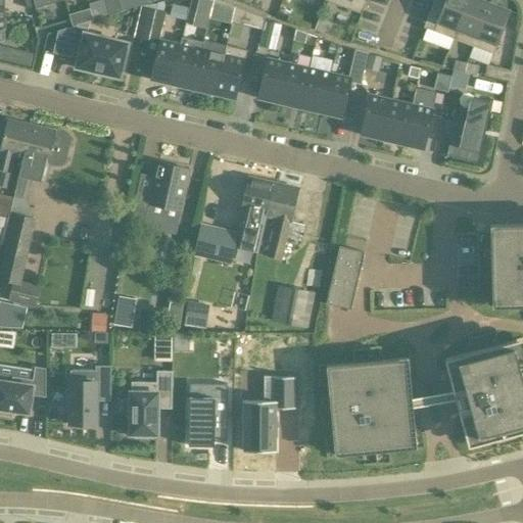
[(32,0),(24,0),(27,8),(35,6),(32,0)]
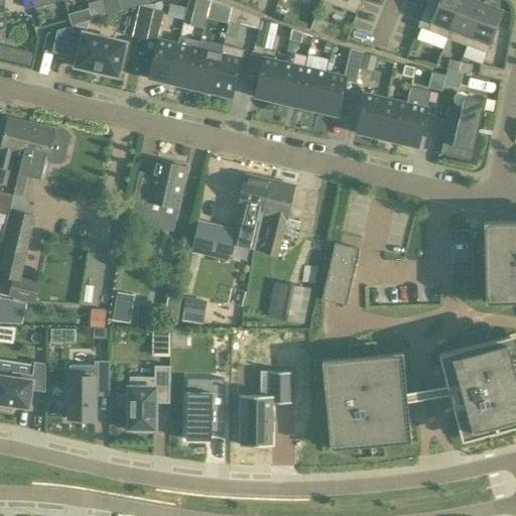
[(117,0),(103,0),(105,5),(108,15),(120,11),(117,0)]
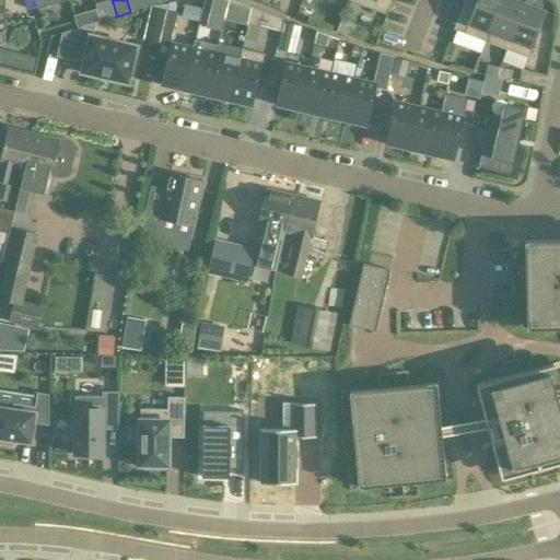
[(128,0),(131,11),(146,7),(143,0),(128,0)]
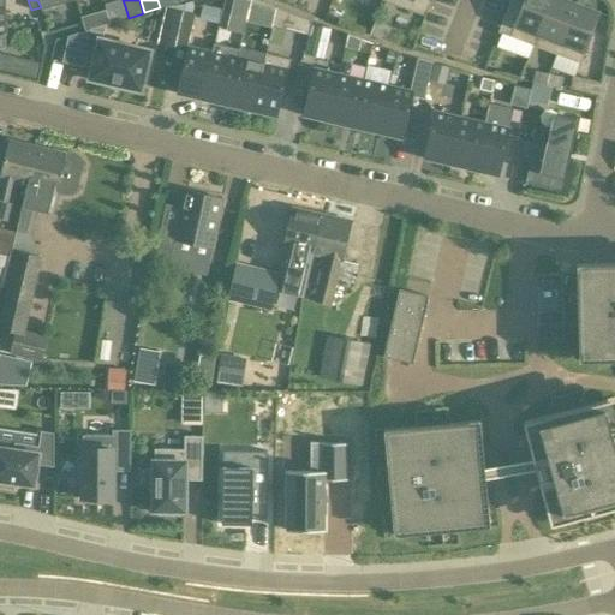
[(381,0),(424,16),(429,0),(381,0)]
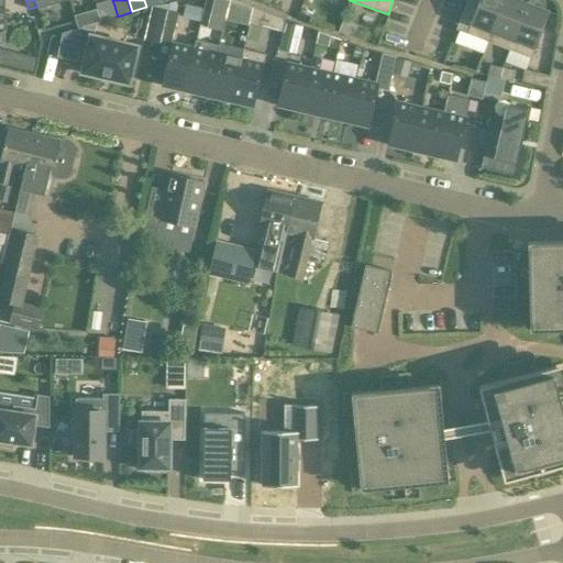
[(466,0),(455,30),(487,42),(503,0),(477,0),(478,0),(476,0),(466,0)]
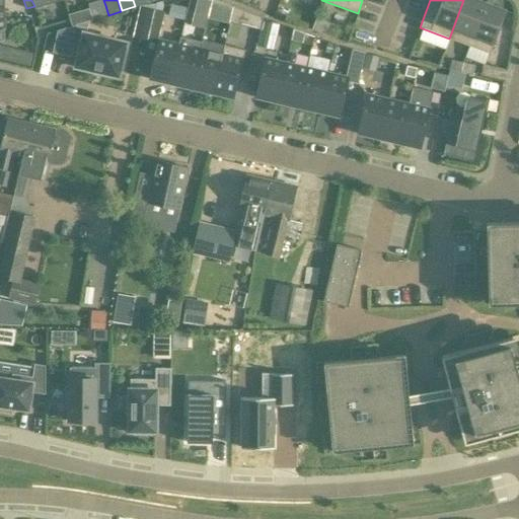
[(463,0),(449,39),(469,46),(486,3),(476,0),(463,0)]
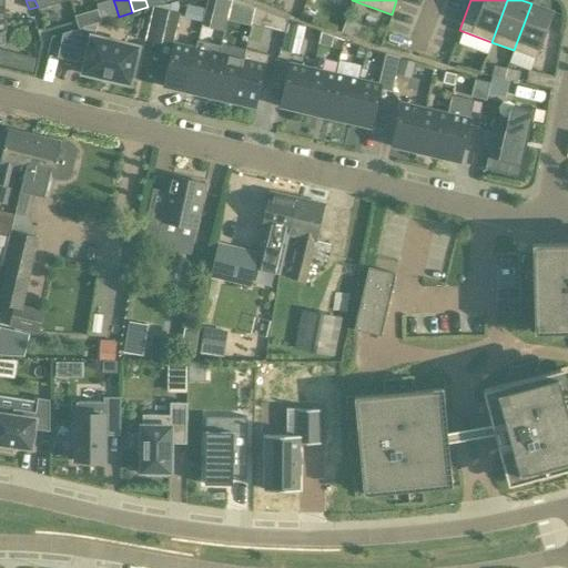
[(531,3),(514,50),(535,58),(553,11),(531,3)]
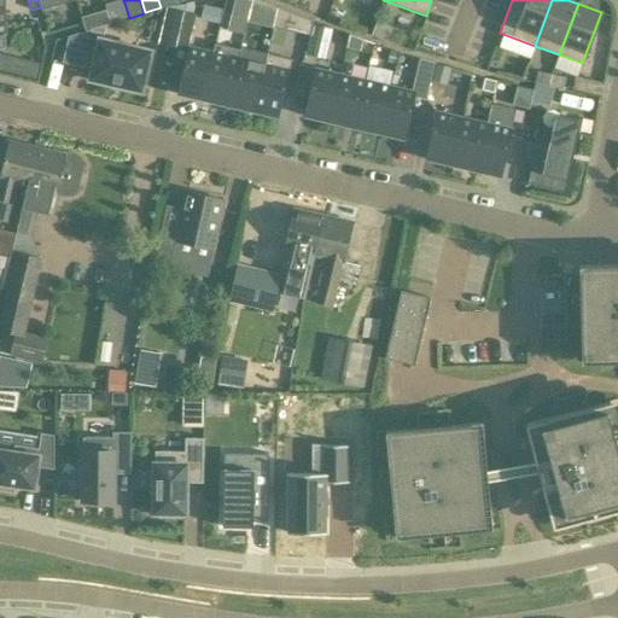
[(312,21),(277,7),(272,28),(308,36),(312,21)]
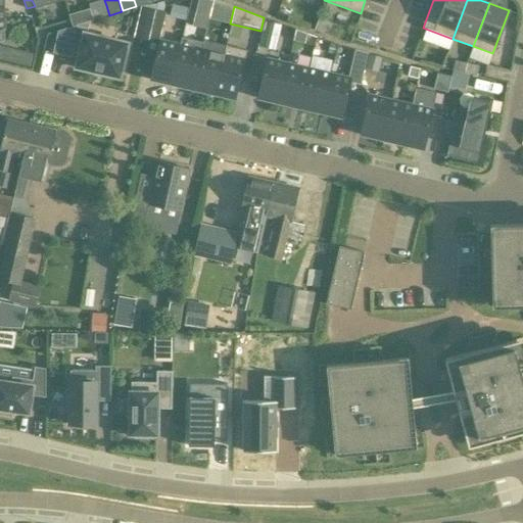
[(267,18),(260,45),(276,49),(282,22),(267,18)]
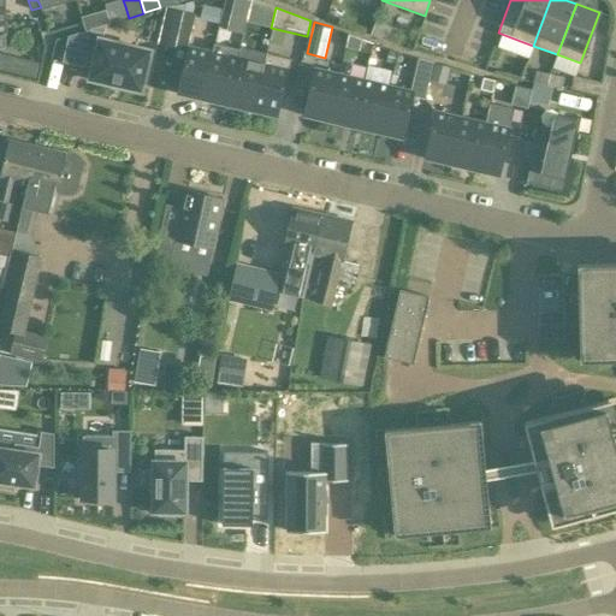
[(69,36),(63,61),(83,66),(86,57),(94,58),(89,80),(140,92),(149,52),(100,40),(102,33),(90,30),(69,36)]
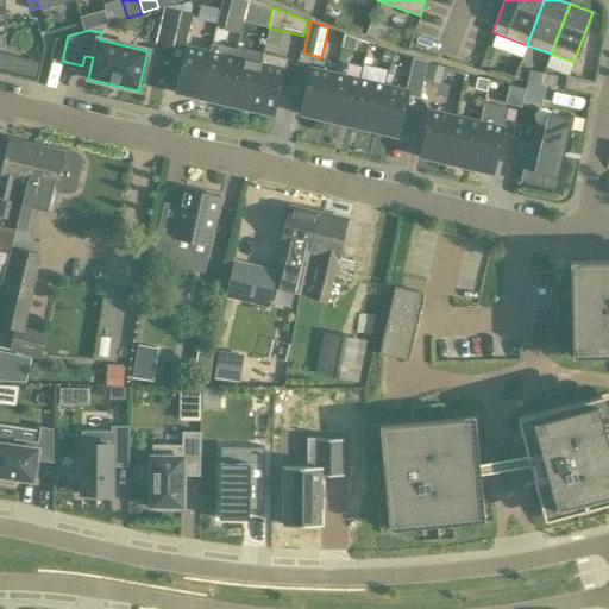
[(225,105),(236,58),(238,50),(213,45),(211,52),(200,99),(225,105)]
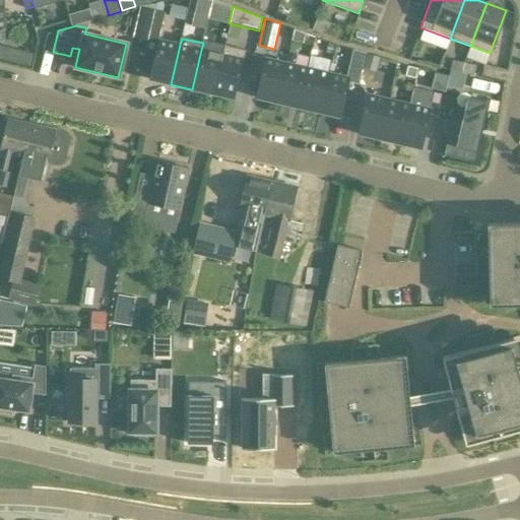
[(171,84),(180,45),(158,40),(149,80),(171,84)]
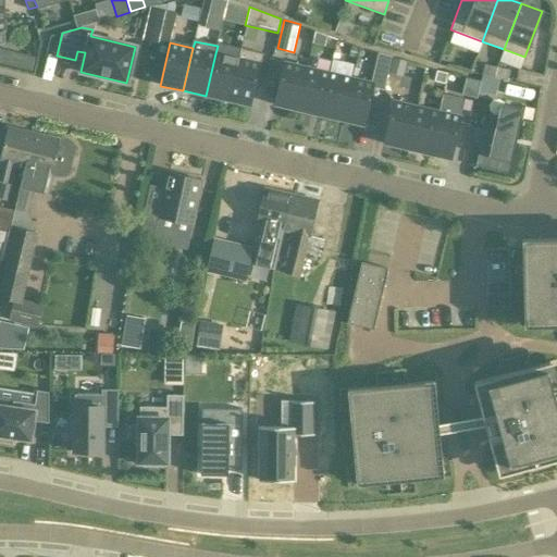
[(34,57),(0,48),(0,63),(31,72),(34,57)]
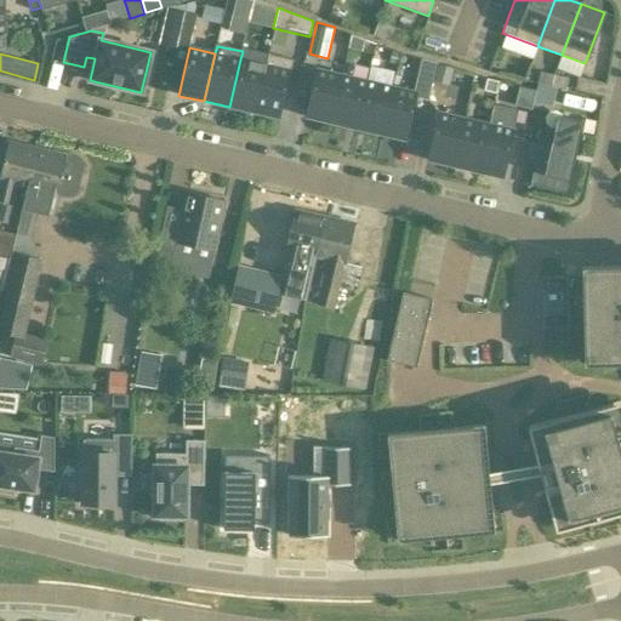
[(268,55),(266,66),(255,113),(279,119),(292,60),(268,55)]
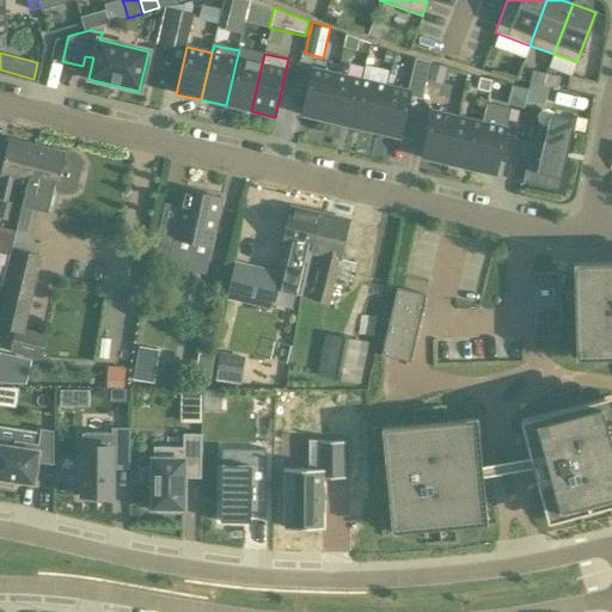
[(237,59),(226,105),(251,111),(262,65),(237,59)]
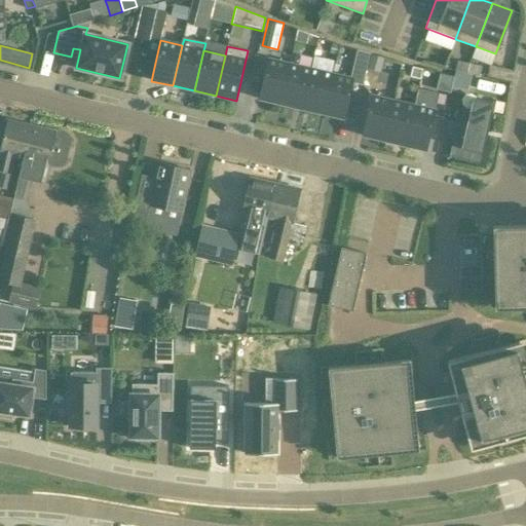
[(280,104),(290,64),(267,59),(258,99),(280,104)]
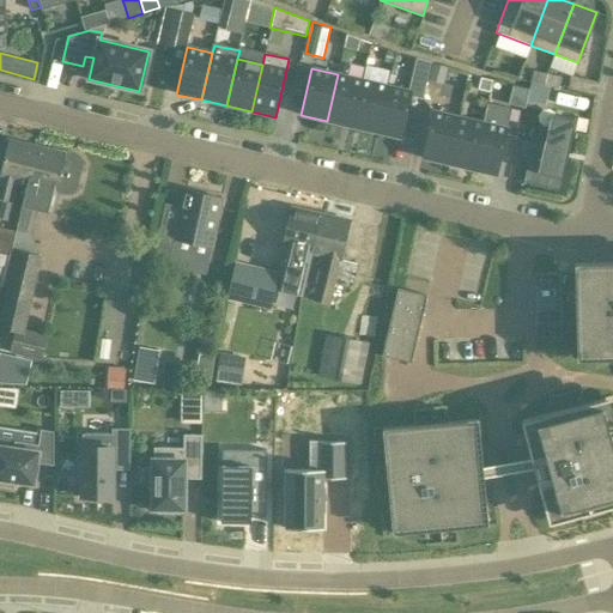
[(532,71),(529,82),(529,83),(544,85),(546,74),(532,71)]
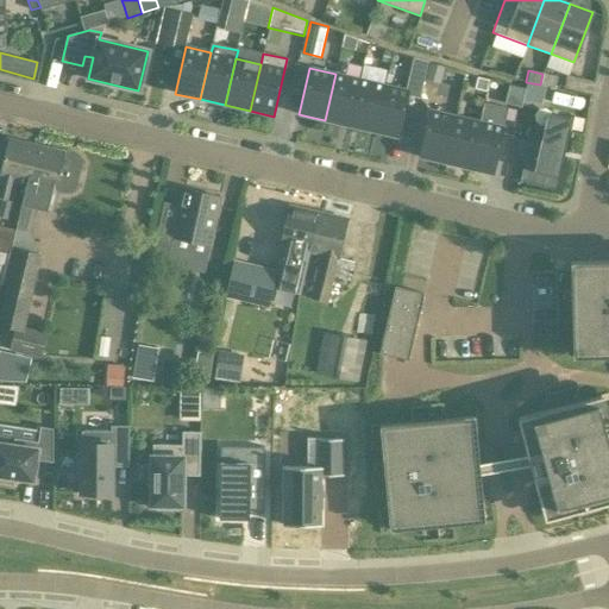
[(336,74),(325,120),(350,126),(360,80),(336,74)]
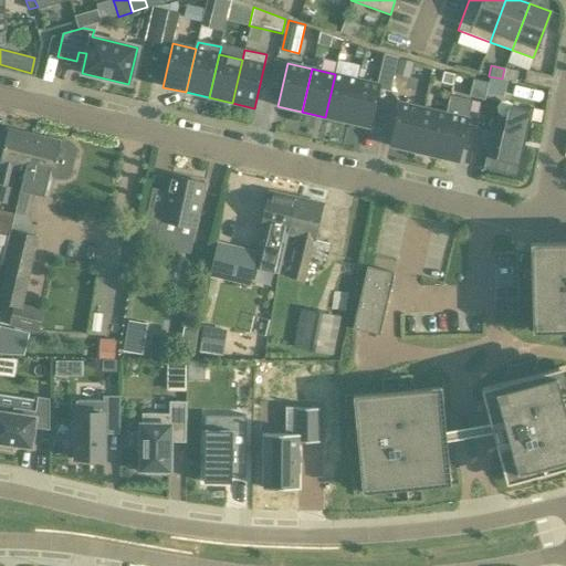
[(519,72),(504,69),(502,79),(502,80),(515,82),(519,72)]
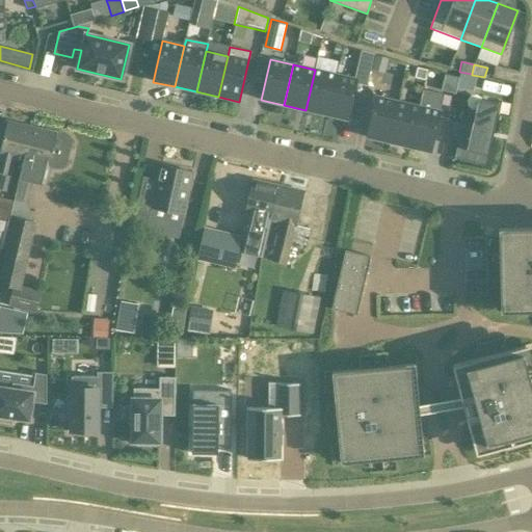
[(315,70),(306,110),(327,115),(337,75),(315,70)]
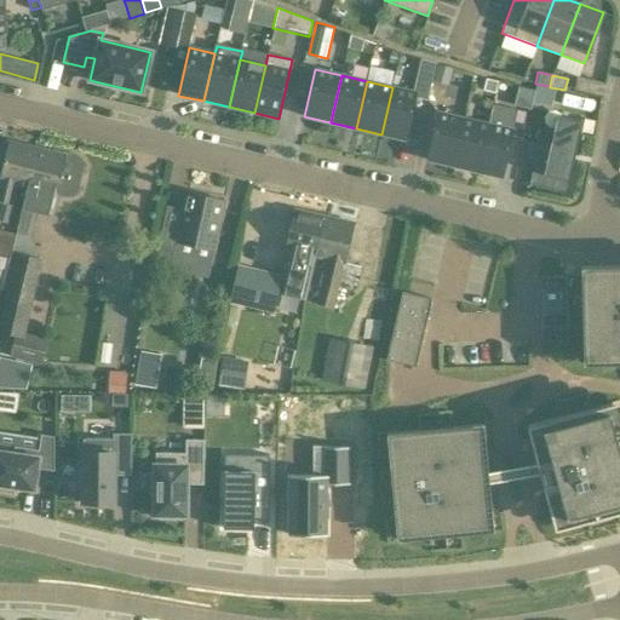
[(392,87),(382,135),(406,141),(417,92),(392,87)]
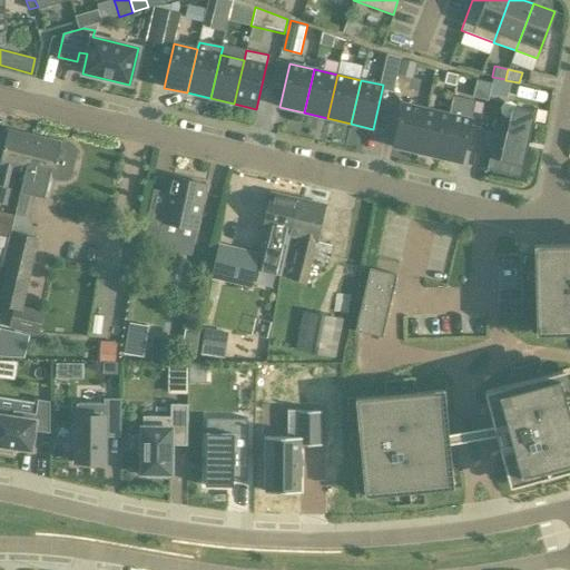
[(392,147),(416,153),(426,109),(402,104),(392,147)]
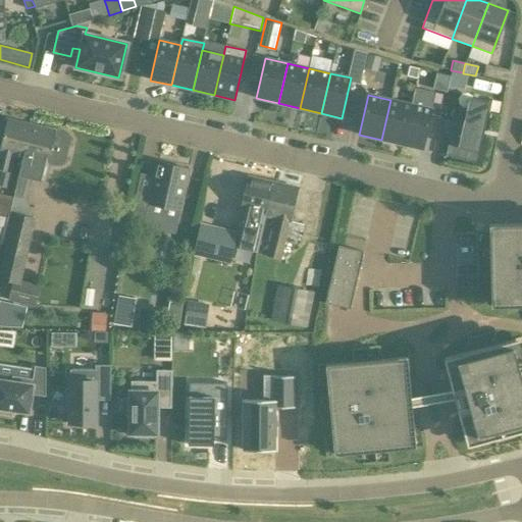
[(452,129),(447,155),(476,162),(490,102),(469,97),(461,132),(452,129)]
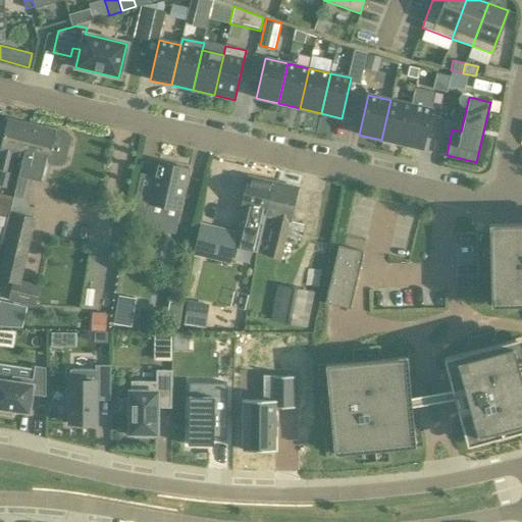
[(412,104),(390,100),(381,140),(402,145),(412,104)]
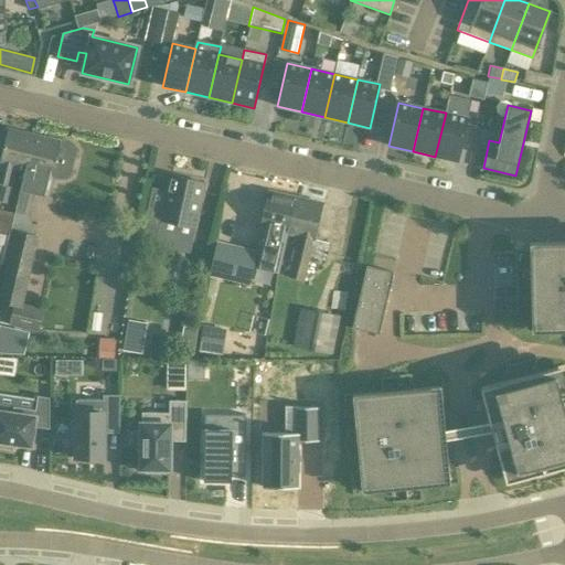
[(446,113),(435,157),(458,161),(468,118),(446,113)]
